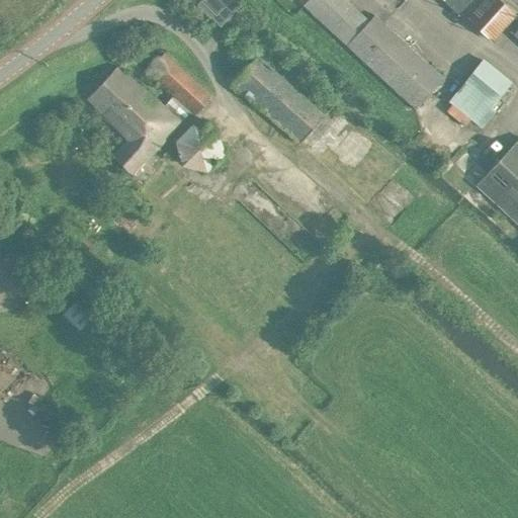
[(347,46),(415,109),(443,79),(375,16),(369,22),(345,0),(309,0),(304,5),(347,46)]
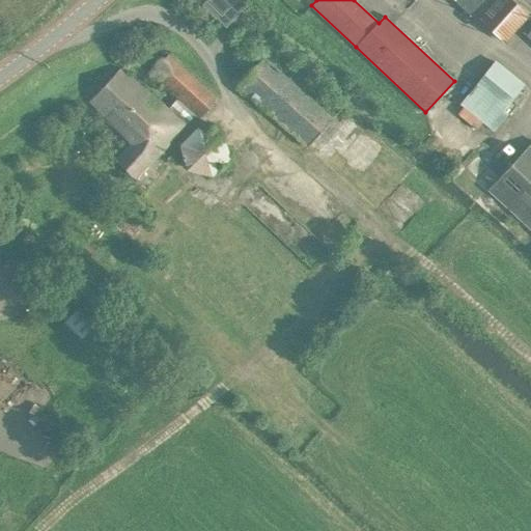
[(453,0),(470,15),(482,0),(453,0)]
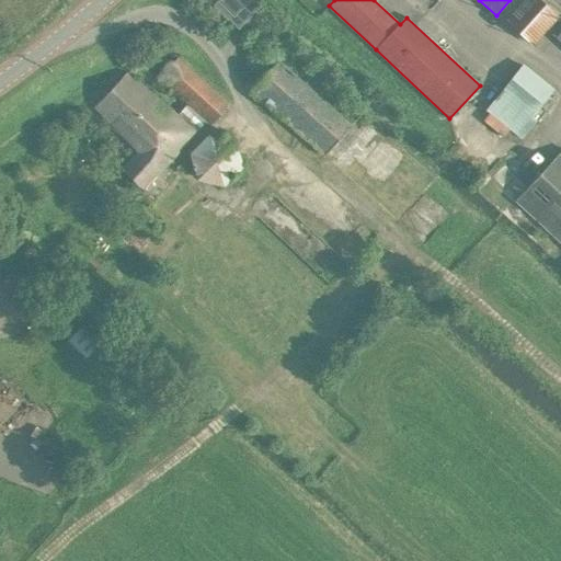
[(560,18),(540,0),(524,0),(505,22),(533,47),(560,18)]
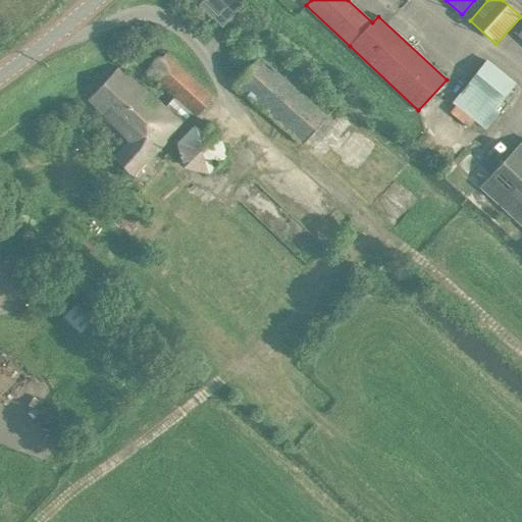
[(116,158),(140,180),(159,160),(153,155),(158,150),(192,114),(196,117),(214,98),(166,53),(148,72),(174,98),(165,108),(119,65),(88,100),(132,142),(116,158)]
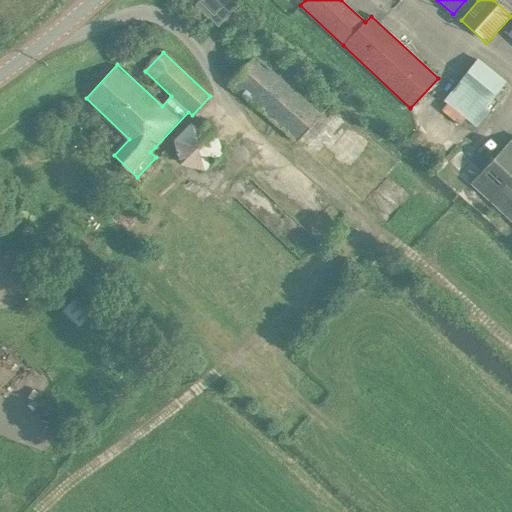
[(476,59),(444,100),(446,103),(440,111),(459,126),(465,118),(476,126),(489,109),(486,106),(505,82),(476,59)]
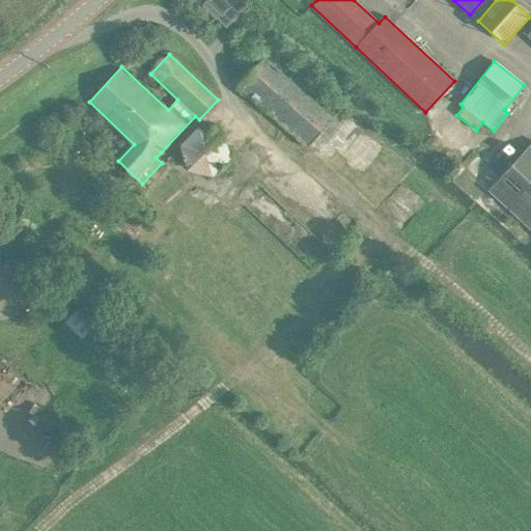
[(222,131),(216,130),(216,129),(216,128),(216,126),(215,126),(215,124),(213,123),(212,122),(210,122),(207,123),(206,123),(206,124),(205,126),(205,127),(204,128),(196,127),(178,146),(186,171),(212,176),(229,159),(222,131)]
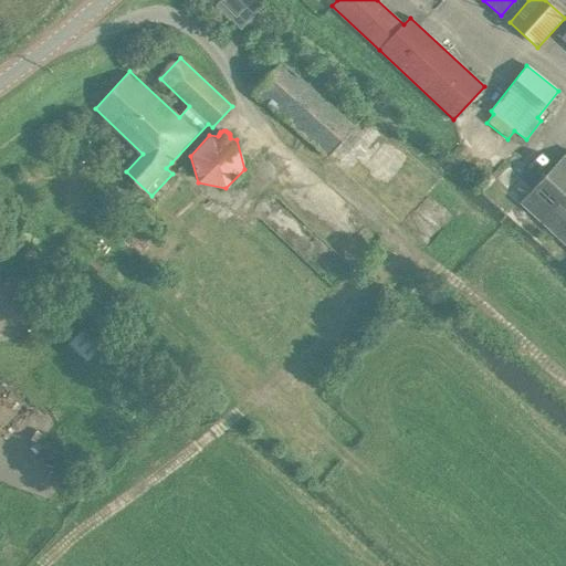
[(565,245),(565,152),(520,202),(565,245)]
